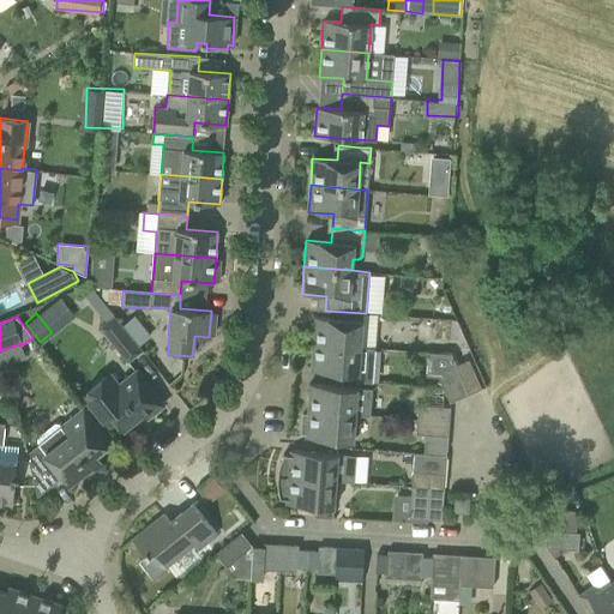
[(142,350),(115,317),(100,329),(127,362),(142,350)]
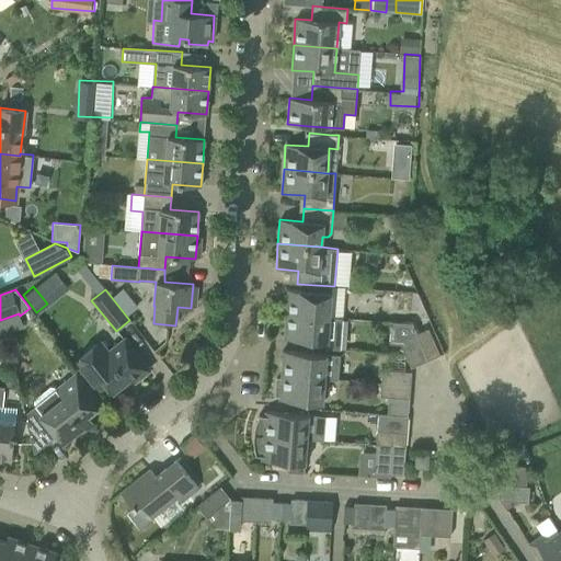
[(285,313),(329,317),(331,293),(287,289),(285,313)]
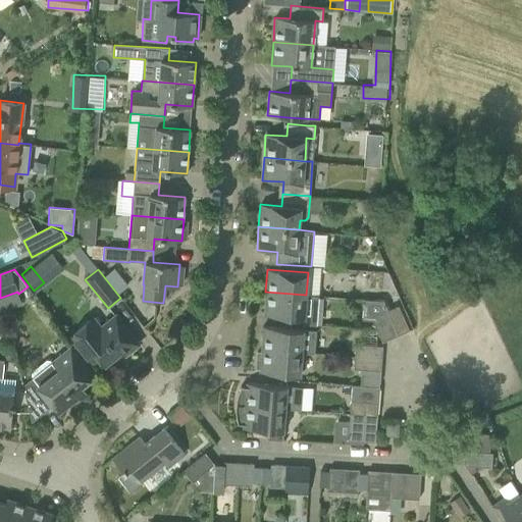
[(320,296),(306,295),(265,292),(264,315),(303,318),(303,323),(318,325),(320,296)]
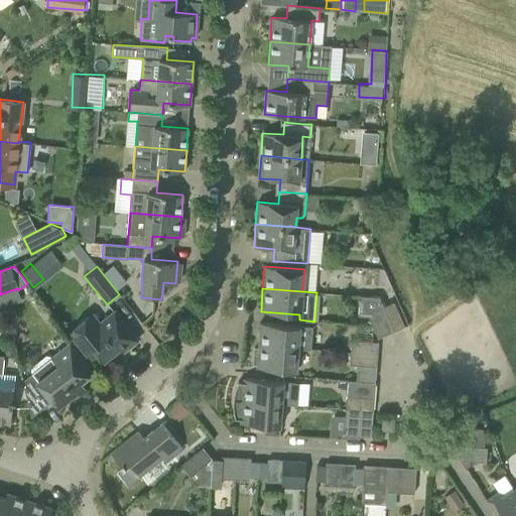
[(382,307),(393,332),(404,327),(394,302),(382,307)]
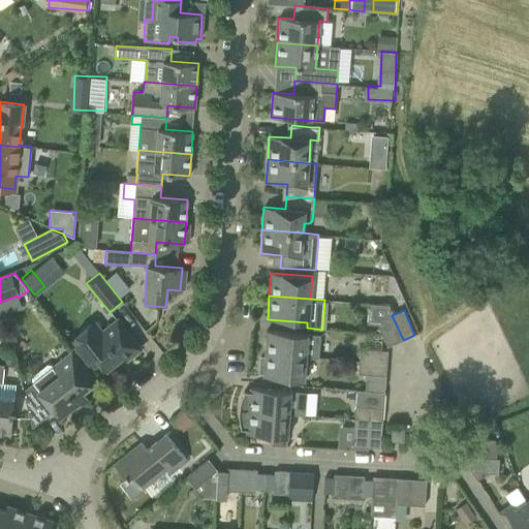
[(403,340),(392,315),(377,322),(387,346),(403,340)]
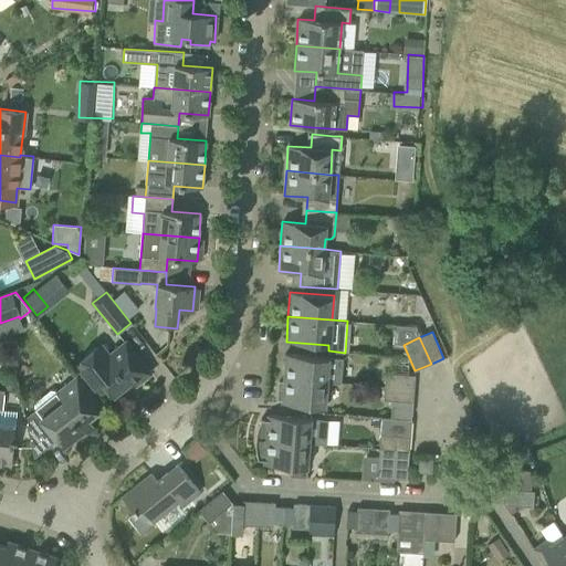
[(125,342),(109,354),(102,343),(74,365),(94,390),(102,384),(113,397),(147,369),(125,342)]
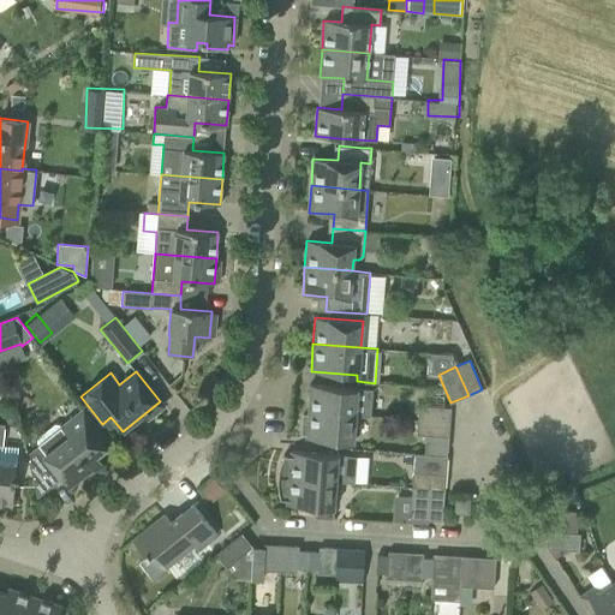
[(372,389),(358,388),(358,387),(334,386),(310,384),(308,411),(356,415),(356,416),(370,417),(372,389)]
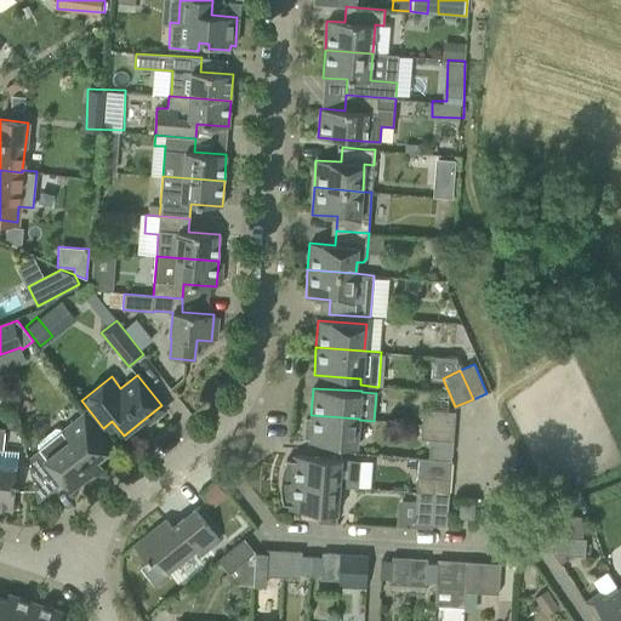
[(422,409),(421,423),(454,427),(455,411),(422,409)]
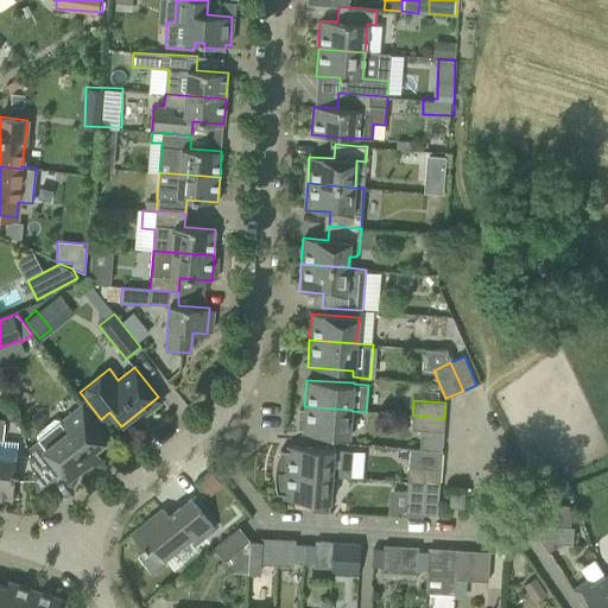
[(82,405),(61,422),(59,420),(54,419),(37,432),(37,437),(38,439),(26,449),(37,492),(61,473),(68,481),(87,466),(88,468),(101,457),(95,450),(109,439),(94,420),(82,405)]
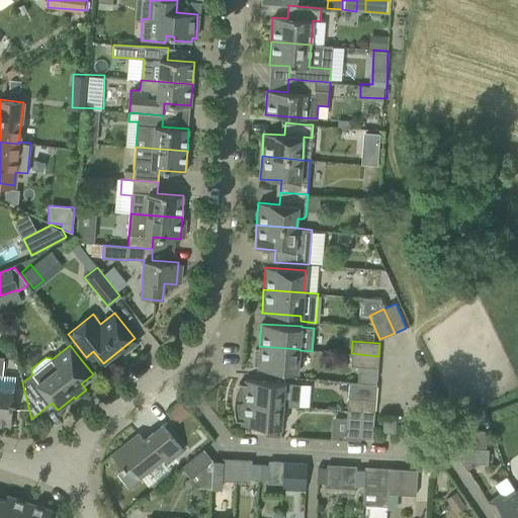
[(298,372),(299,350),(299,349),(259,346),(259,349),(255,349),(254,365),(258,365),(257,369),(298,372)]
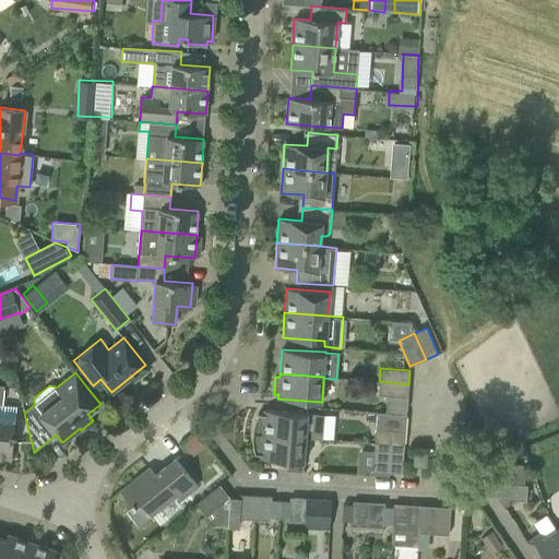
[(407,397),(408,384),(379,381),(378,395),(407,397)]
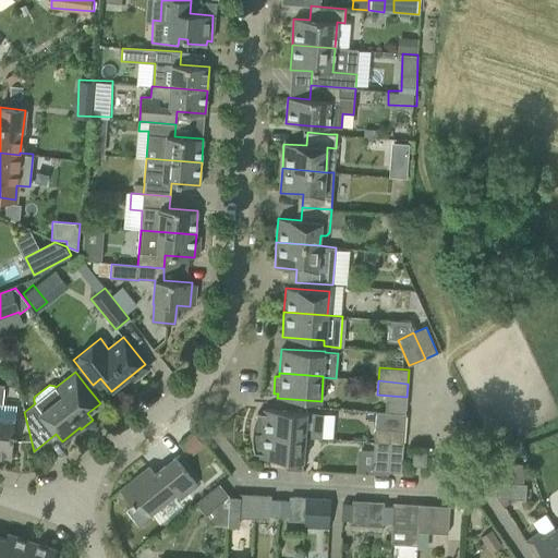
[(14,420),(15,405),(0,404),(0,459),(11,460),(12,438),(14,420)]
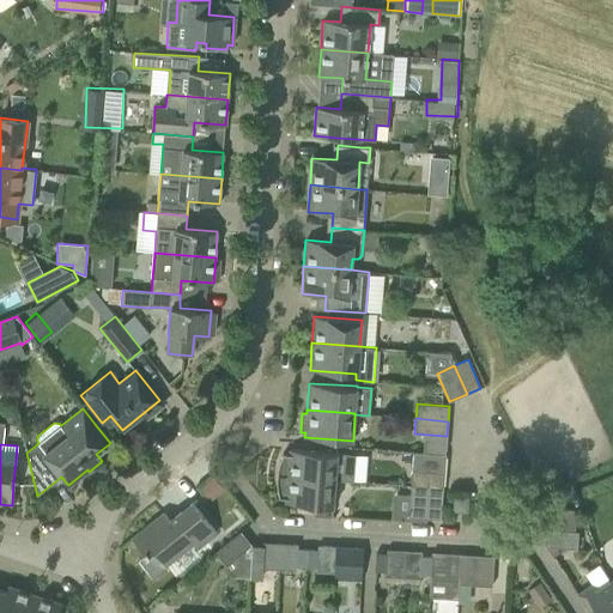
[(277,471),(277,475),(334,480),(353,481),(356,454),(289,449),(289,454),(283,453),(280,457),(279,461),(278,466),(277,471)]
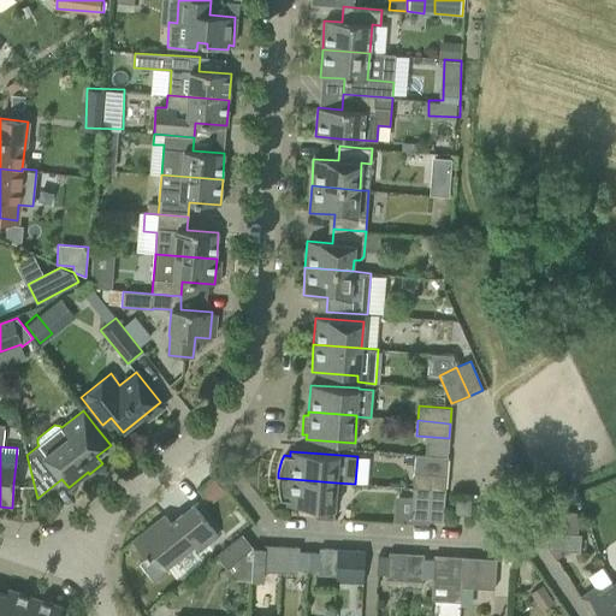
[(415,454),(413,487),(445,491),(448,456),(415,454)]
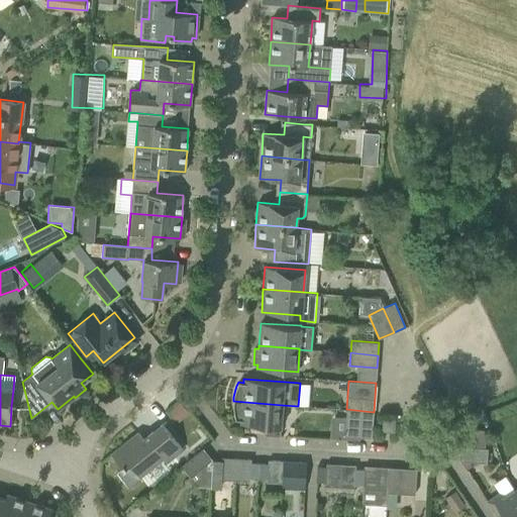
[(281,427),(282,405),(233,401),(233,404),(233,408),(233,412),(234,416),(235,420),(240,420),(240,424),(266,426),(266,434),(280,435),(281,427)]
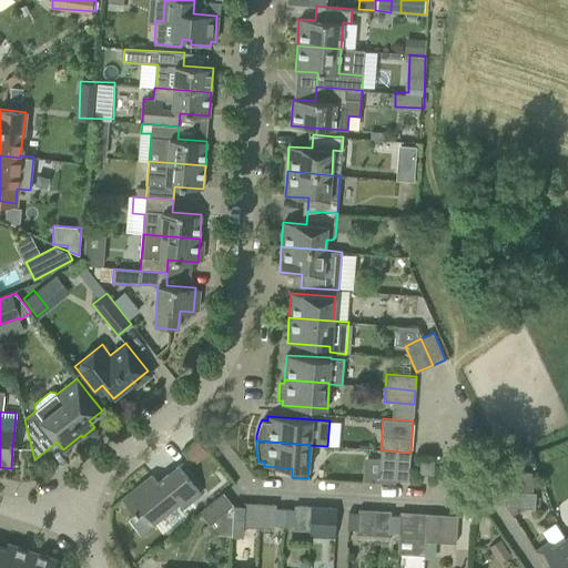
[(411,453),(381,449),(378,479),(408,482),(411,453)]
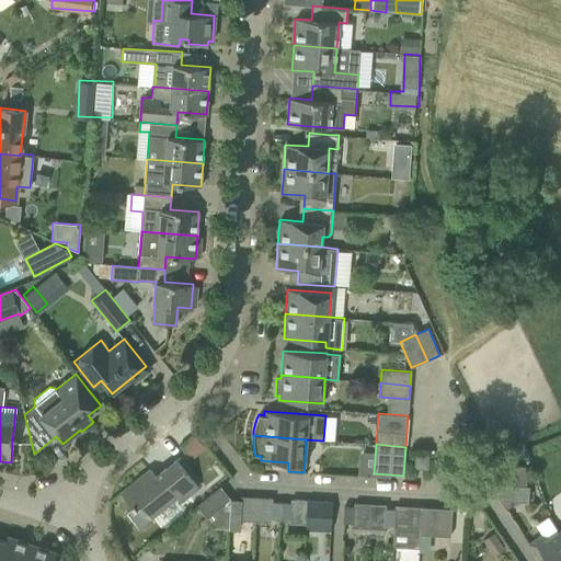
[(427,468),(427,456),(415,455),(414,467),(427,468)]
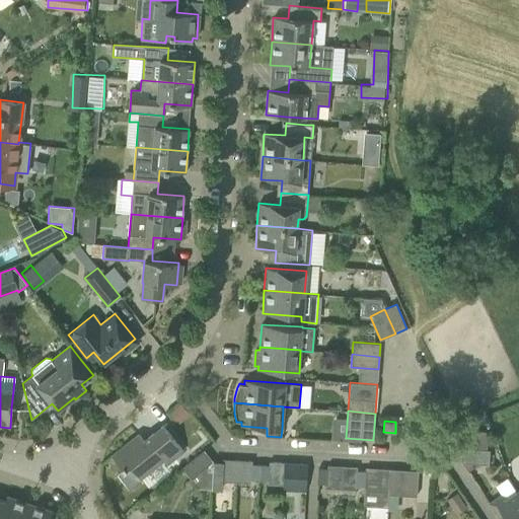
[(163,425),(144,440),(139,434),(112,456),(123,470),(117,474),(128,489),(142,477),(141,476),(162,460),(166,465),(183,451),(163,425)]
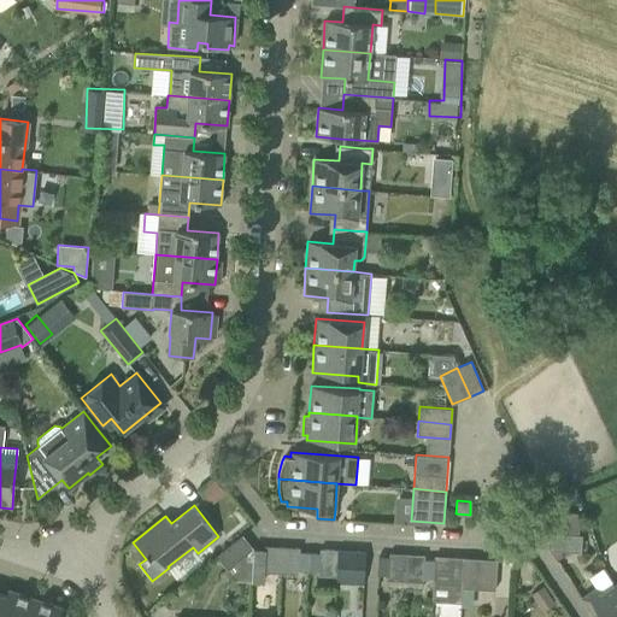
[(581,552),(582,535),(550,533),(548,551),(581,552)]
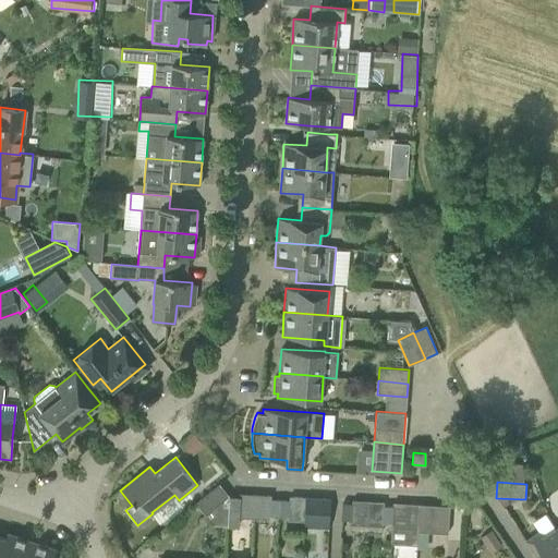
[(195,502),(206,516),(229,497),(219,484),(195,502)]
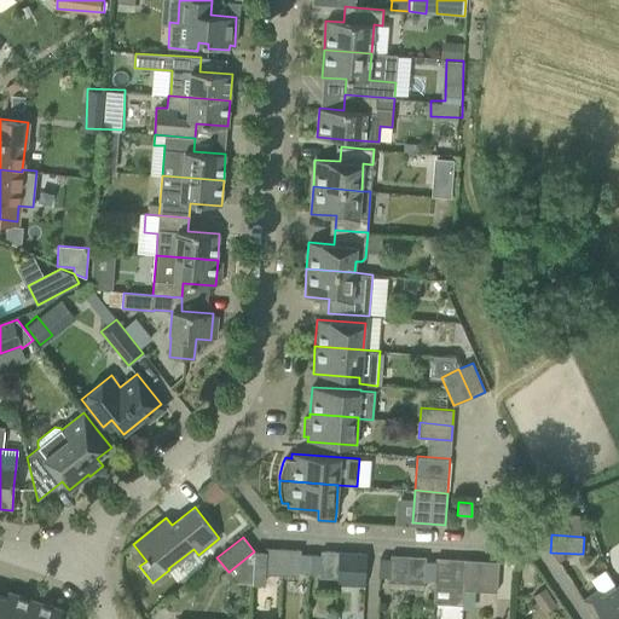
[(265,584),(265,574),(282,576),(283,549),(265,548),(265,551),(254,551),(253,584),(265,584)]
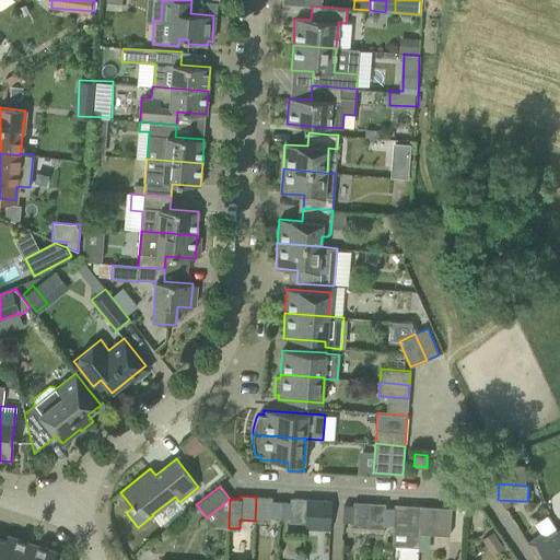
[(270,522),(270,517),(280,518),(281,501),(271,501),(271,498),(256,497),(255,521),(270,522)]
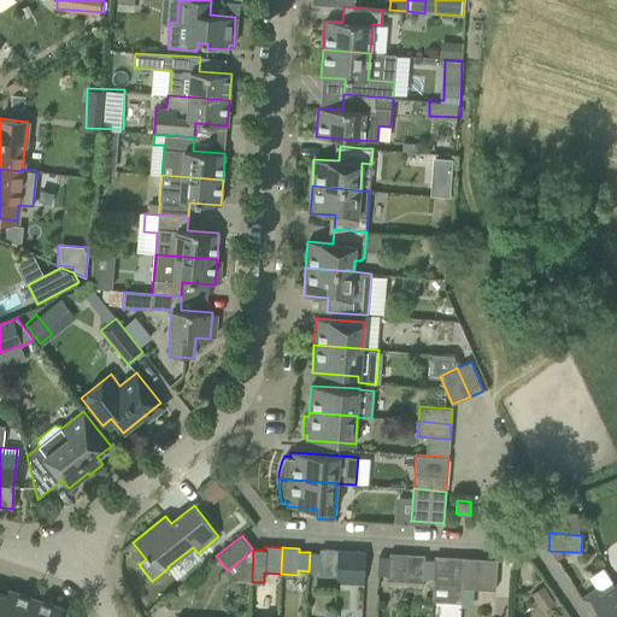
[(310,552),(309,571),(318,571),(319,553),(310,552)]
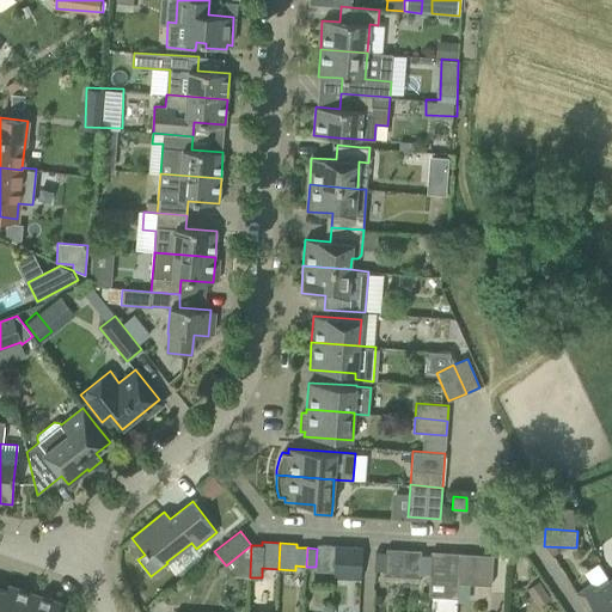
[(402,582),(404,550),(386,549),(385,552),(375,551),(374,570),(385,571),(384,581),(402,582)]
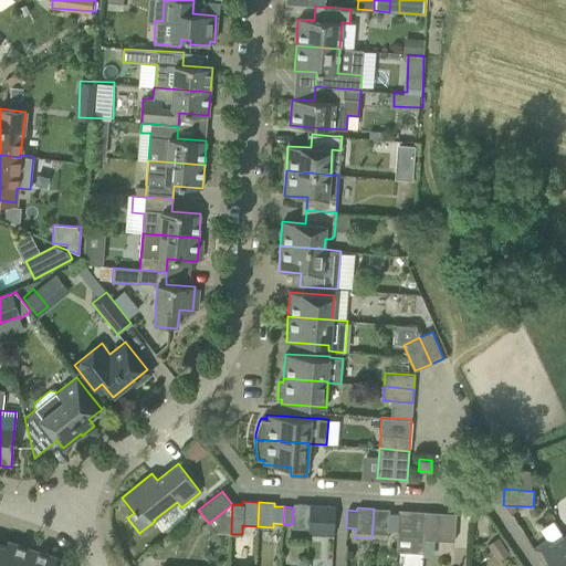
[(325,509),(324,526),(334,527),(335,510),(325,509)]
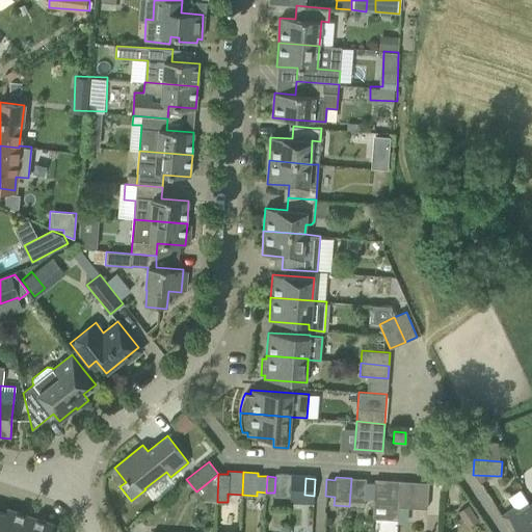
[(351,478),(349,506),(364,507),(365,498),(373,499),(374,482),(366,482),(366,479),(351,478)]
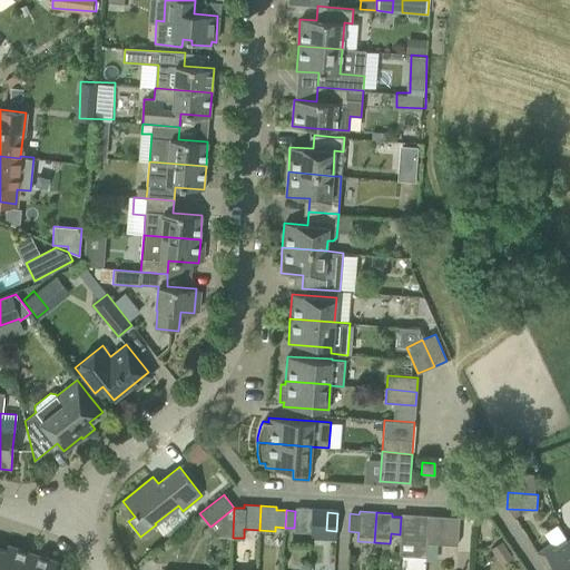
[(428,516),(428,519),(426,536),(426,543),(457,546),(459,517),(428,516)]
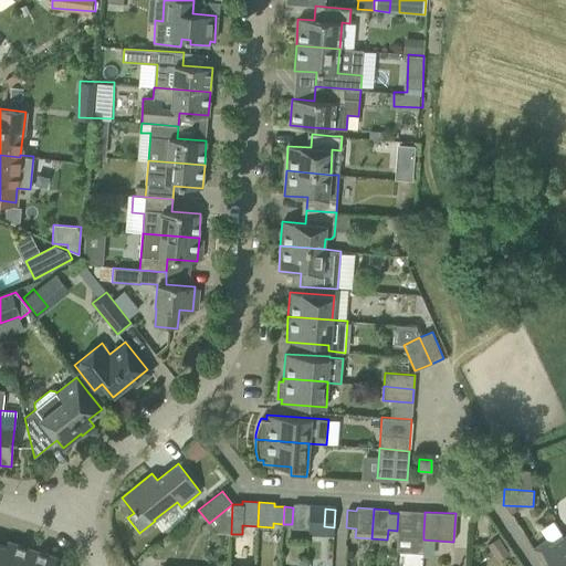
[(415,514),(413,532),(423,532),(425,515),(415,514)]
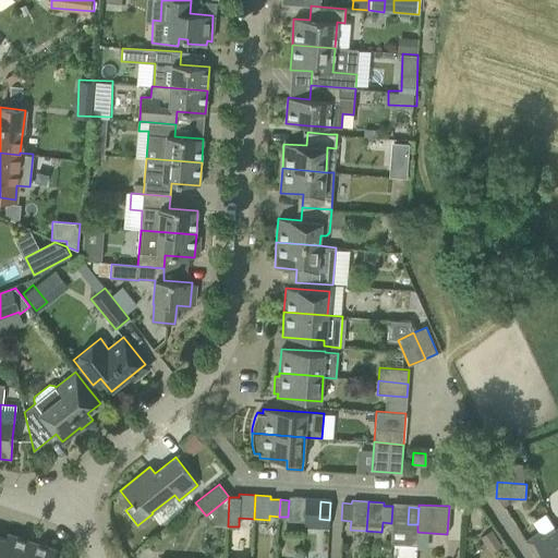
[(557,557),(557,533),(555,529),(552,523),(525,541),(536,557),(537,557),(542,556),(543,557),(557,557)]
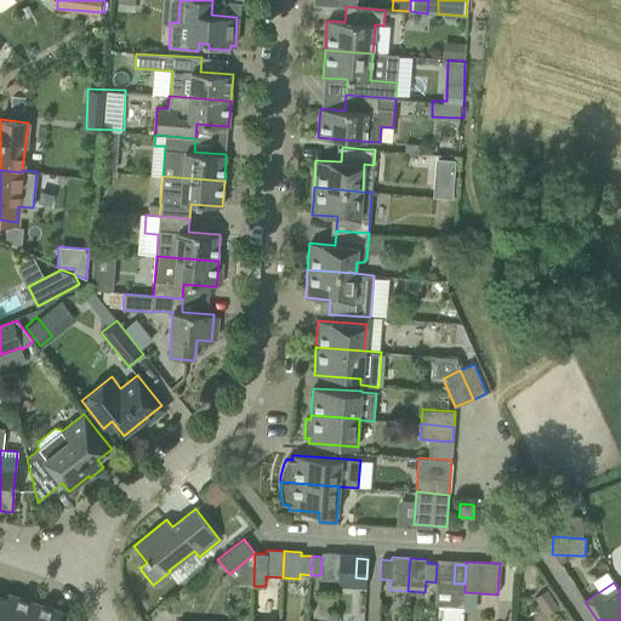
[(28,620),(35,602),(9,593),(0,617),(0,620),(28,620)]
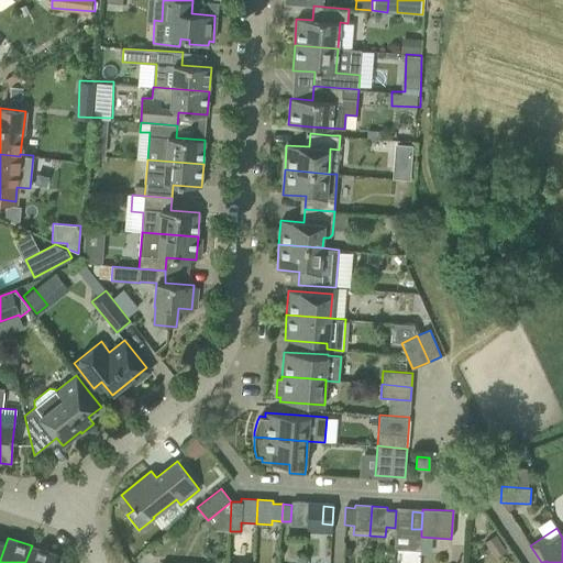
[(32,545),(25,562),(53,562),(56,554),(32,545)]
